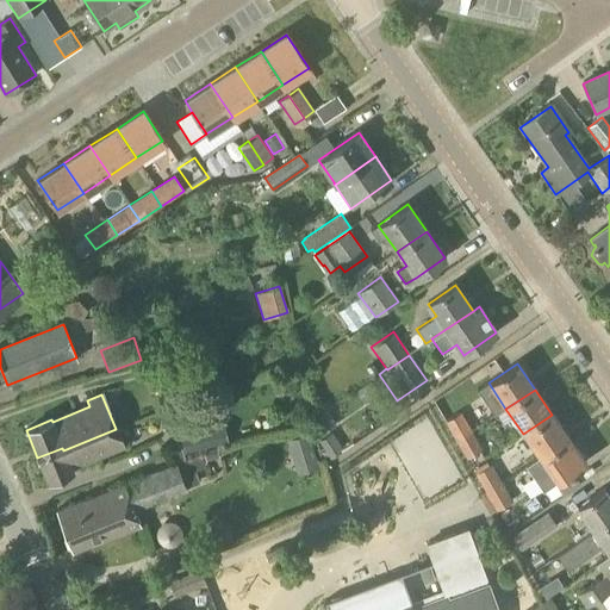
[(321,436),(335,425),(324,411),(310,422),(321,436)]
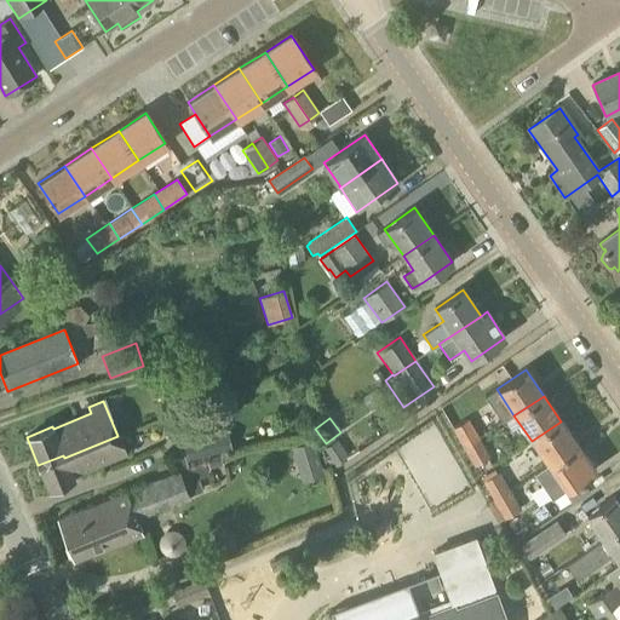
[(463,448),(477,441),(466,420),(452,429),(463,448)]
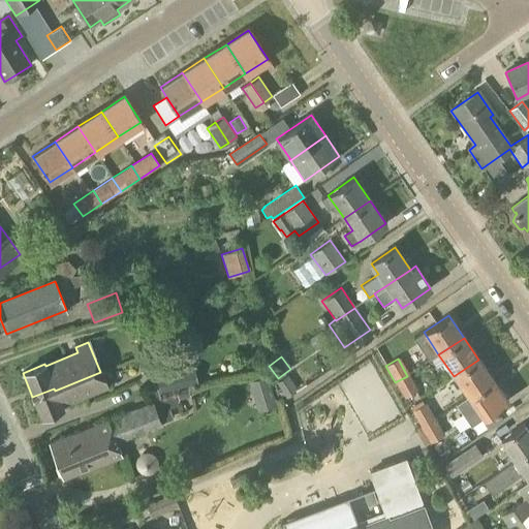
[(468,398),(493,381),(478,360),(454,376),(468,398)]
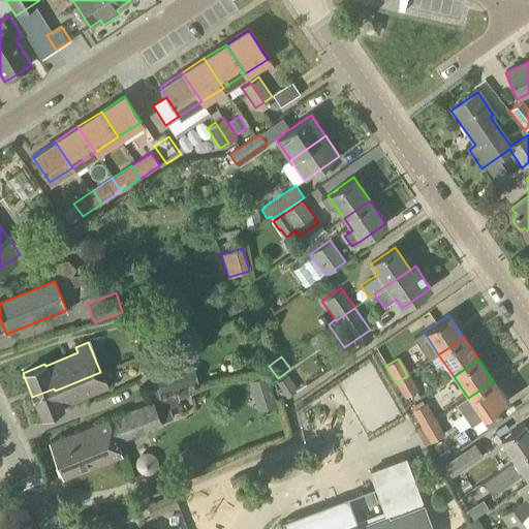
[(180,370),(155,376),(159,393),(184,386),(180,370)]
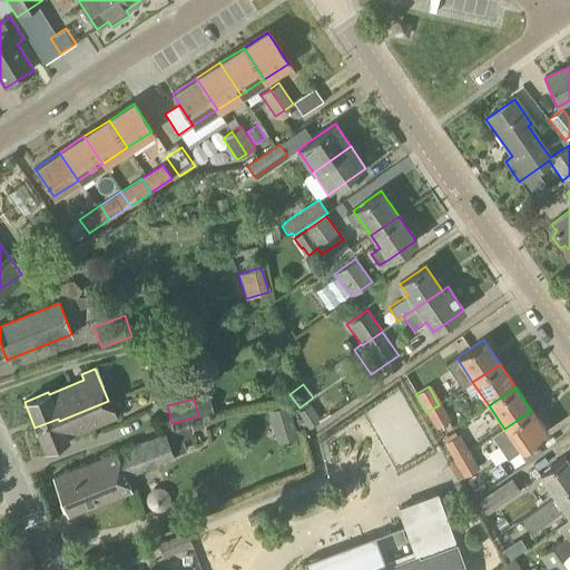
[(58,419),(35,428),(43,449),(68,440),(67,438),(115,418),(108,401),(59,421),(58,419)]
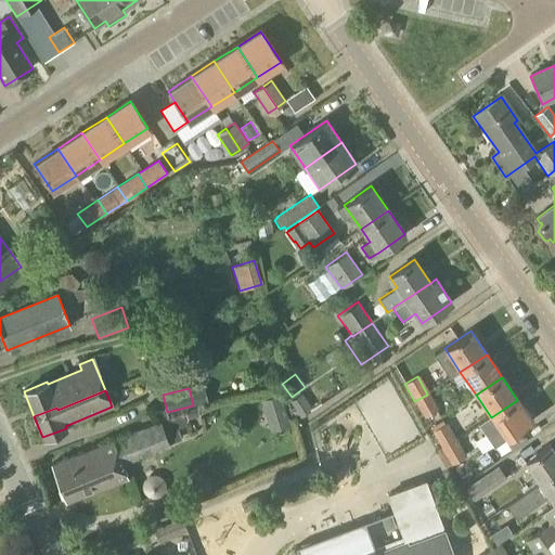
[(298,420),(308,413),(306,410),(310,408),(301,394),(288,401),(295,410),(293,412),(298,420)]
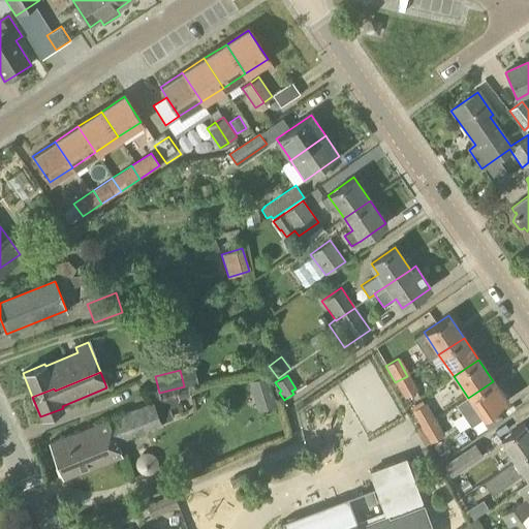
[(407,376),(395,382),(403,398),(415,391),(407,376)]
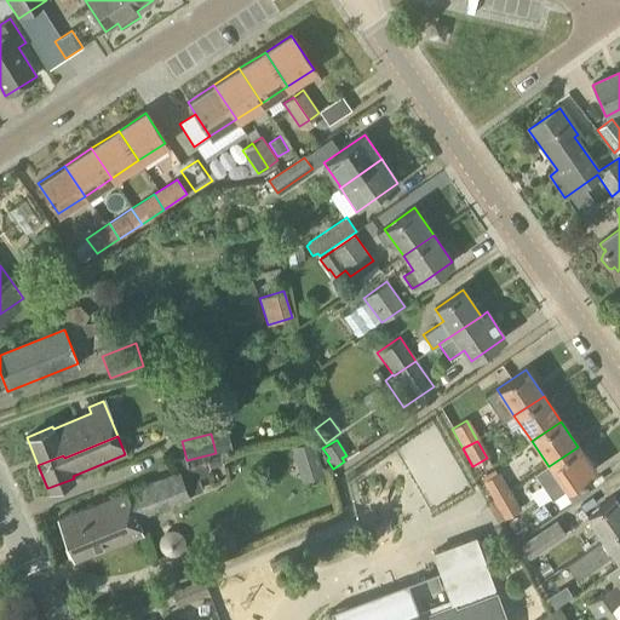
[(311,443),(292,448),(297,465),(302,464),(306,480),(320,476),(311,443)]
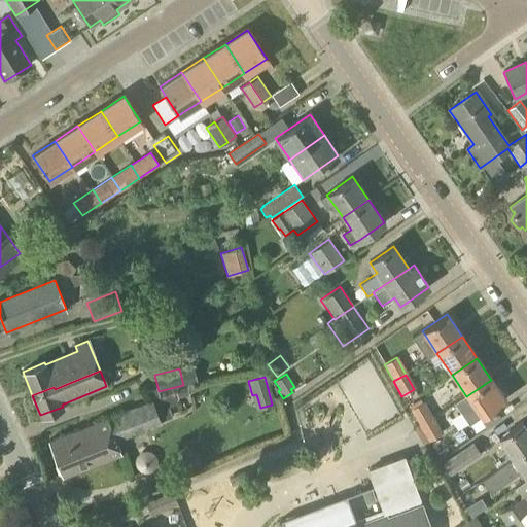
[(491,380),(466,396),(481,417),(505,400),(491,380)]
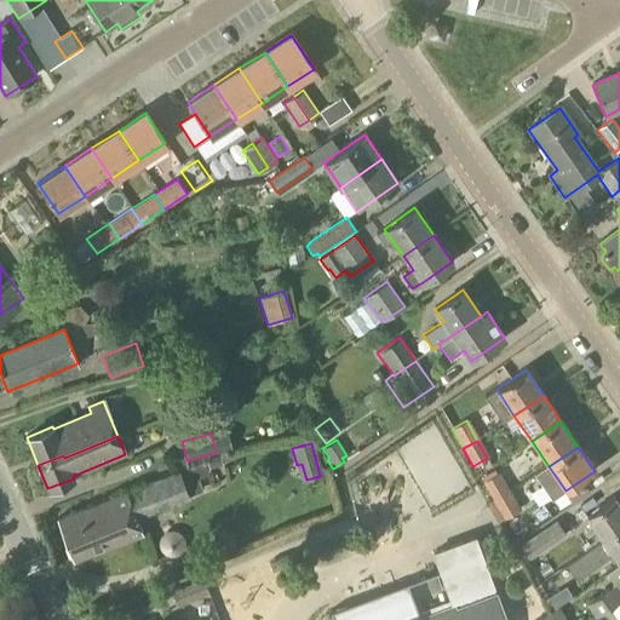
[(74,561),(142,534),(135,518),(188,498),(188,497),(201,492),(191,468),(178,472),(58,518),(74,561)]
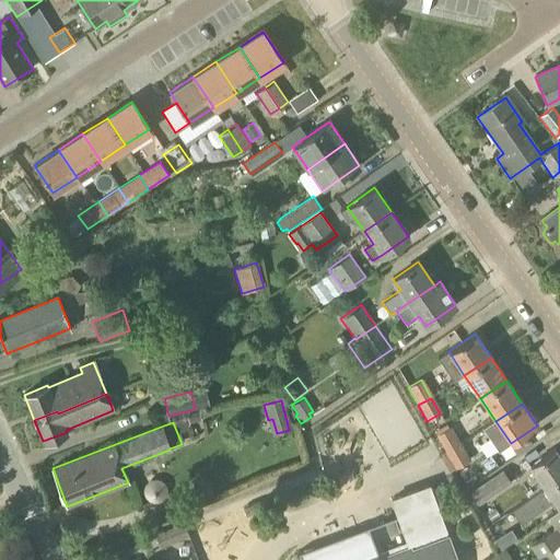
[(446,454),(461,445),(450,427),(435,435),(445,452),(446,454)]
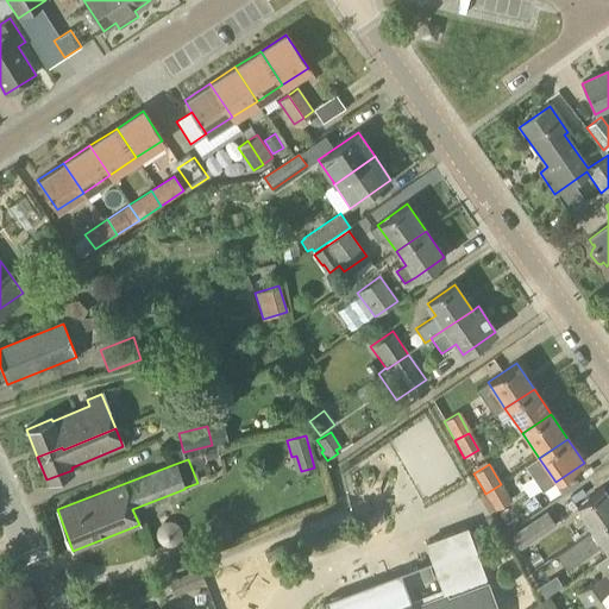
[(484,491),(478,494),(490,513),(510,501),(501,484),(485,494),(484,491)]
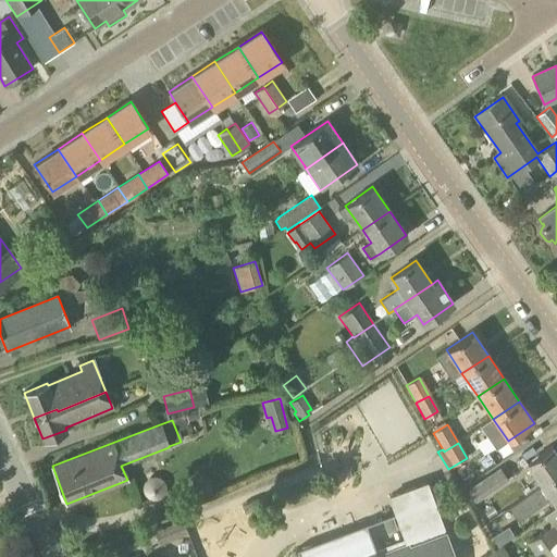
[(543,486),(556,475),(556,455),(552,447),(527,463),(542,485),(543,486)]
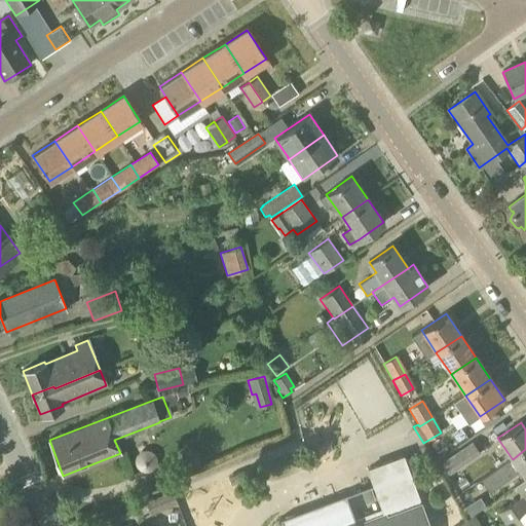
[(448,475),(480,454),(473,442),(441,462),(448,475)]
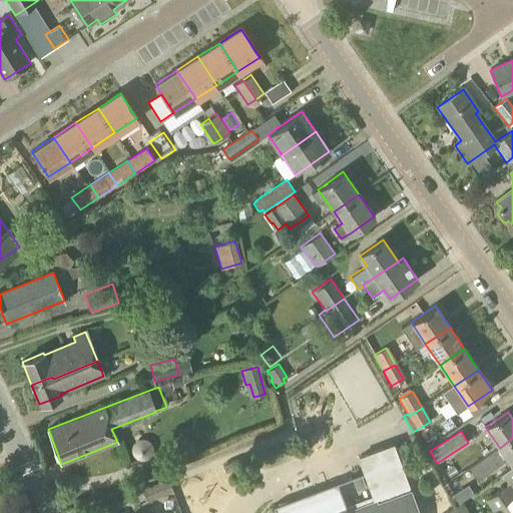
[(512,467),(512,466),(512,438),(500,448),(499,447),(468,468),(476,480),(507,459),(512,467)]
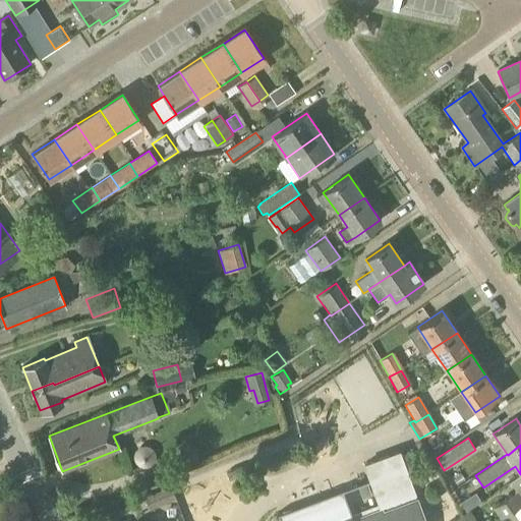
[(423,520),(418,505),(417,502),(416,500),(414,494),(415,493),(399,450),(362,463),(377,502),(379,507),(353,516),(352,515),(351,515),(341,489),(278,513),(280,520),(423,520)]
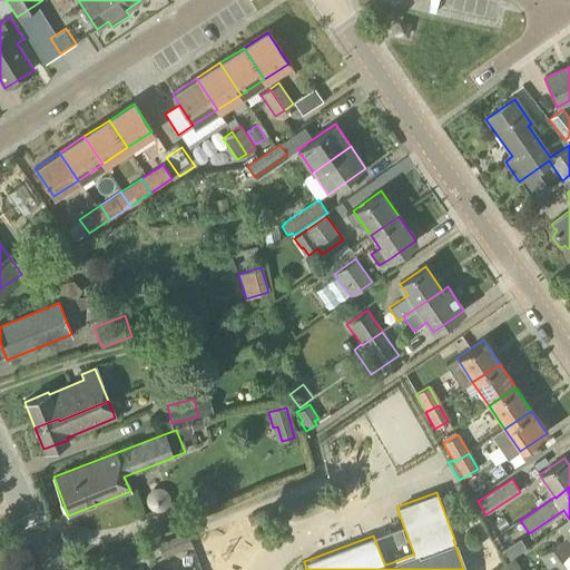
[(569,552),(569,551),(569,518),(569,519),(557,528),(564,539),(538,556),(547,568),(569,552)]
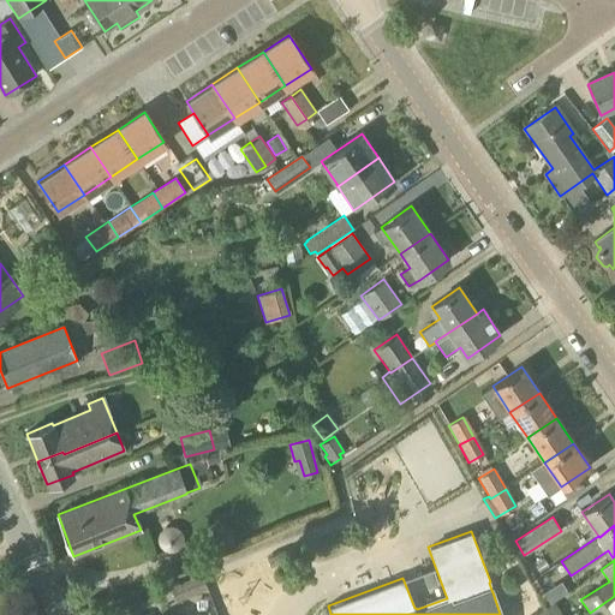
[(422,573),(428,590),(437,585),(431,569),(422,573)]
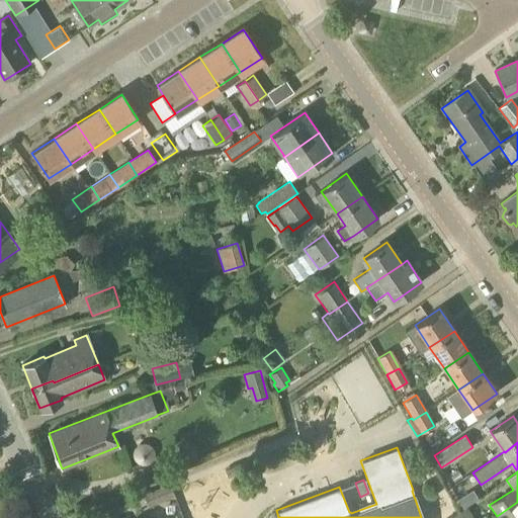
[(148,508),(174,497),(168,483),(142,494),(148,508)]
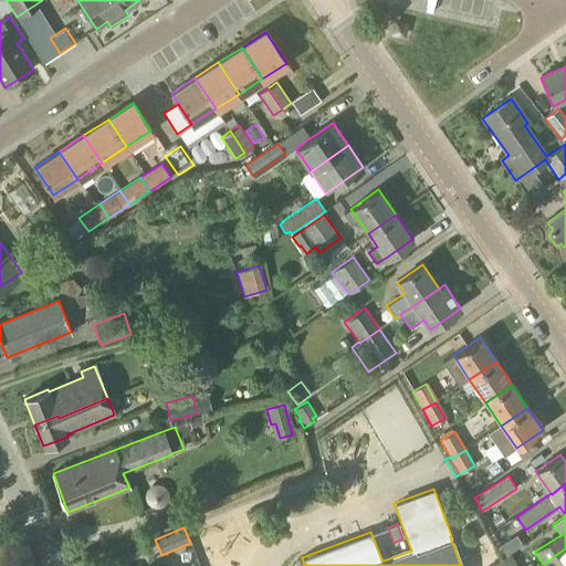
[(216,565),(228,565),(251,554),(239,533),(208,549),(216,565)]
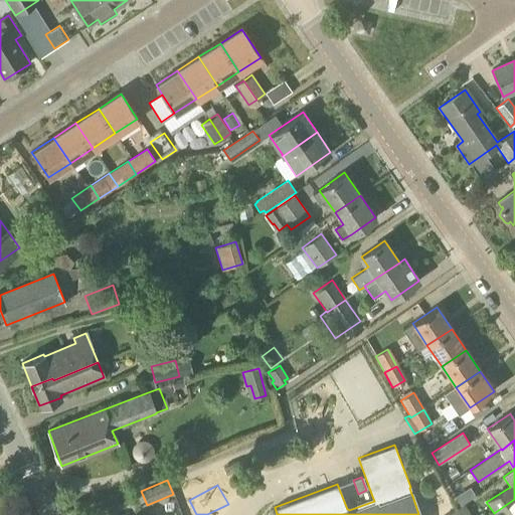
[(460,505),(475,495),(470,487),(455,497),(460,505)]
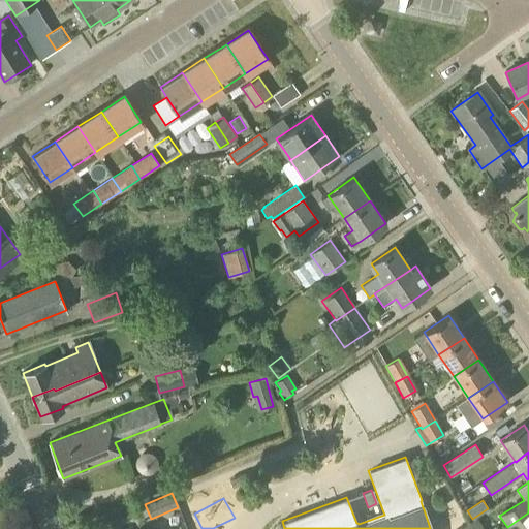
[(481,528),(475,518),(467,522),(468,523),(457,528),(481,528)]
